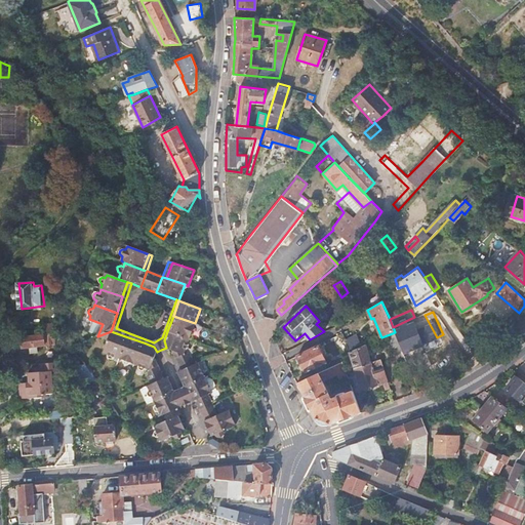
[(173,316),(167,331),(190,339),(195,323),(173,316)]
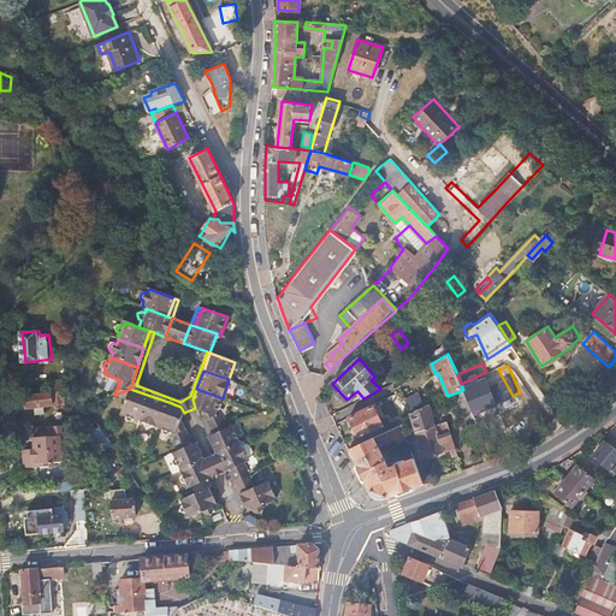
[(17,380),(18,389),(35,388),(34,378),(17,380)]
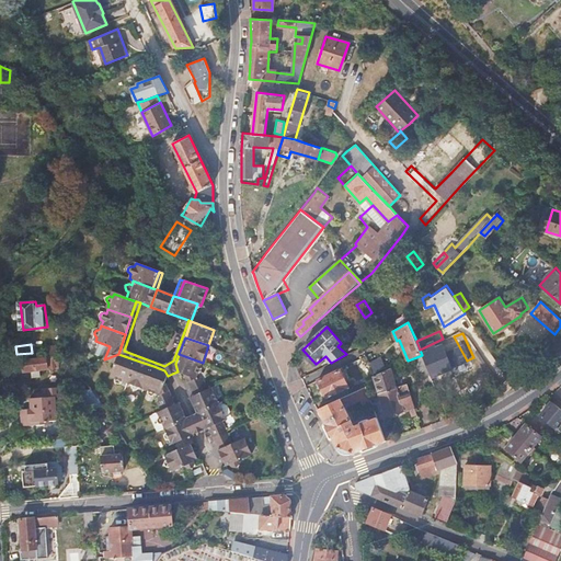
[(427,367),(431,376),(451,367),(443,346),(436,350),(434,345),(426,348),(428,353),(422,355),(427,367)]
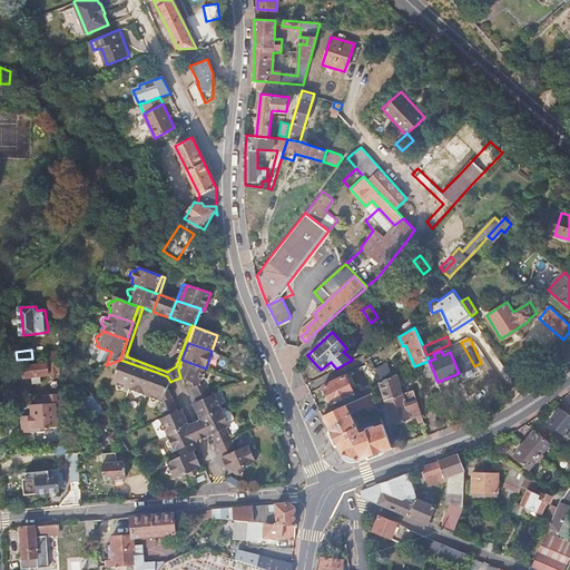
[(130,391),(139,366),(120,360),(106,365),(119,370),(115,384),(118,385),(118,389),(119,391),(121,392),(123,392),(125,391),(126,389),(130,391)]
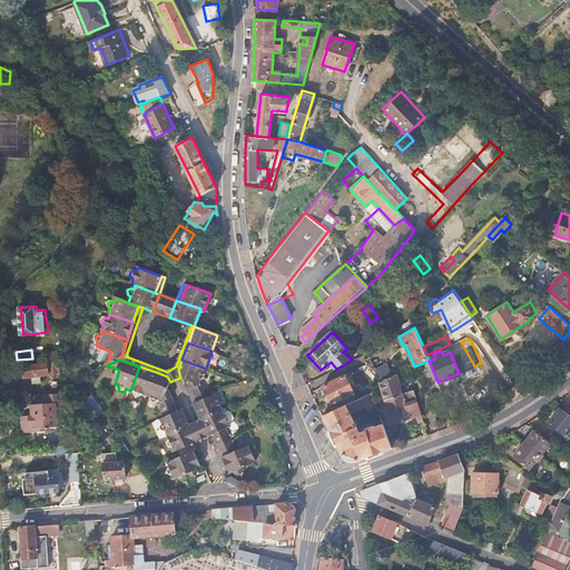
[(206,369),(182,360),(178,370),(180,377),(187,380),(192,387),(200,384),(206,369)]
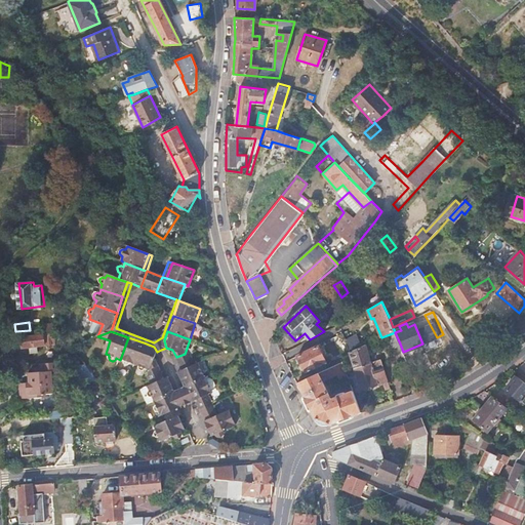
[(55,344),(53,332),(21,335),(22,348),(26,348),(27,352),(36,351),(36,347),(55,344)]
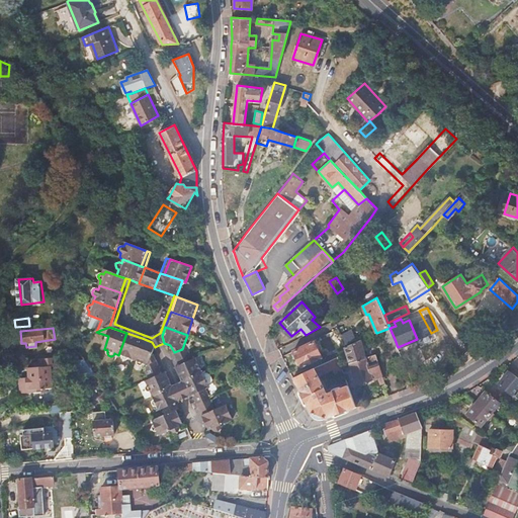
[(395,339),(390,328),(384,330),(390,342),(395,339)]
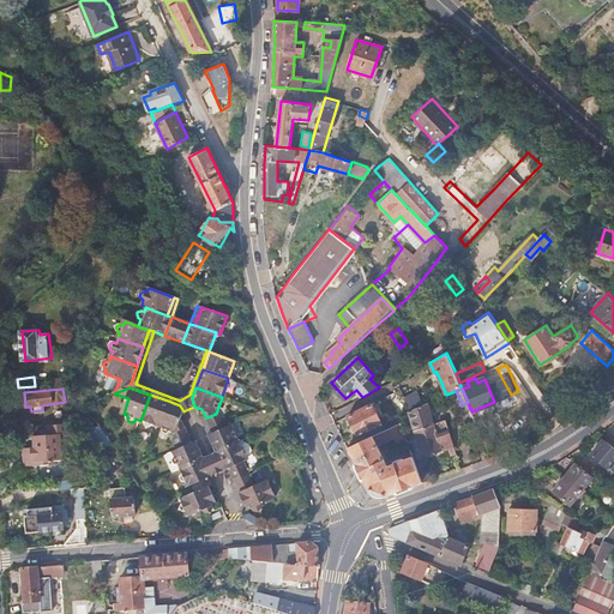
[(411,411),(427,404),(422,390),(405,397),(411,411)]
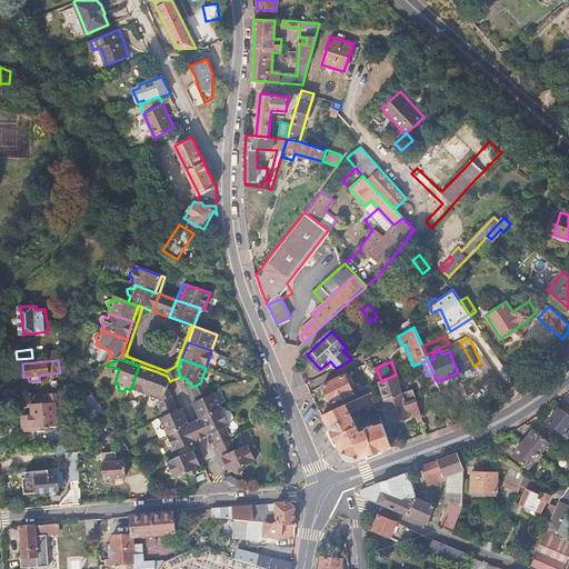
[(148,396),(156,371),(139,366),(130,390),(135,391),(135,392),(136,396),(138,398),(141,398),(143,393),(148,396)]
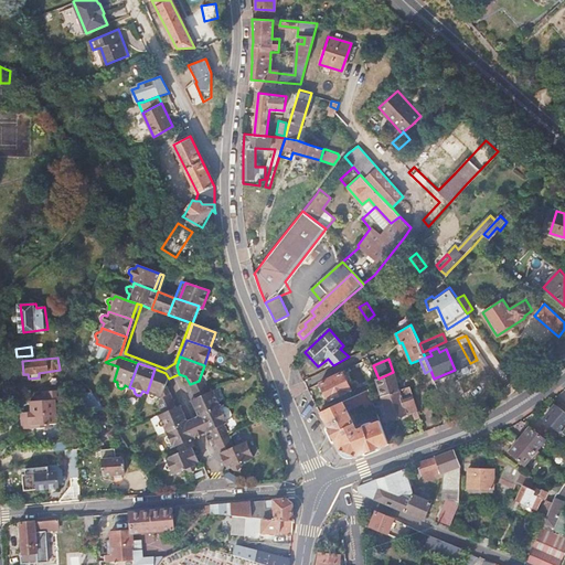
[(373,381),(376,380),(379,379),(373,365),(368,369),(369,371),(373,381)]
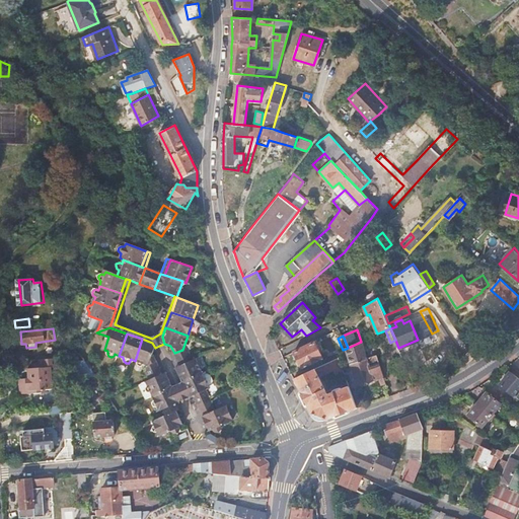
[(153,353),(155,348),(152,343),(142,339),(135,361),(138,362),(139,366),(141,368),(145,368),(146,365),(148,366),(157,362),(153,353)]
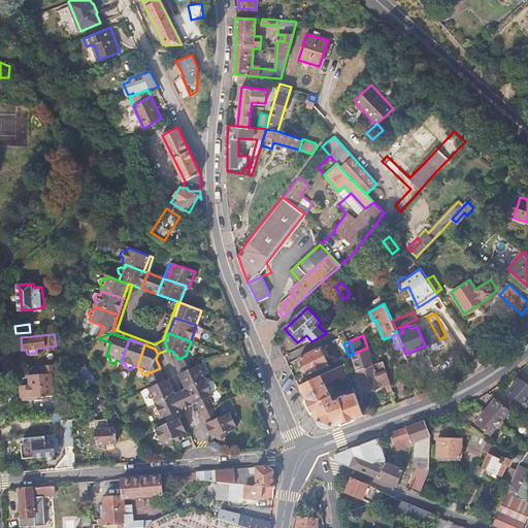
[(299,357),(303,366),(324,356),(320,347),(299,357)]
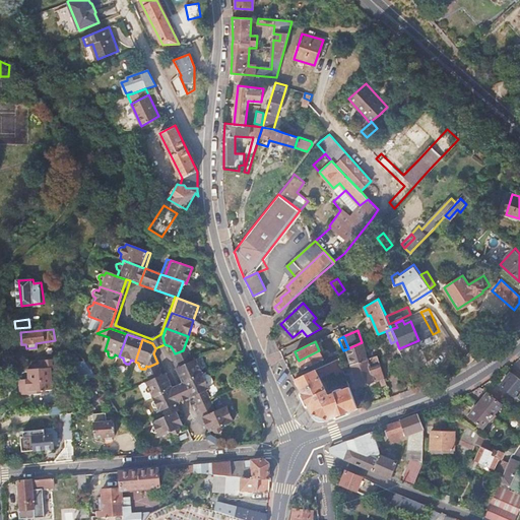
[(346,349),(351,365),(368,359),(362,342),(348,348),(346,349)]
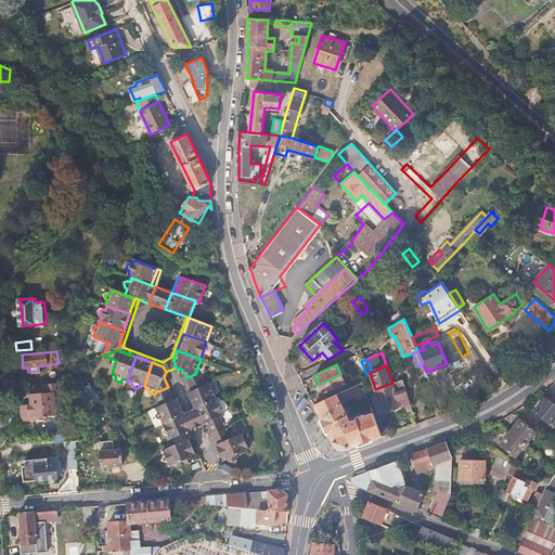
[(195,374),(186,377),(192,391),(206,386),(203,377),(195,374)]
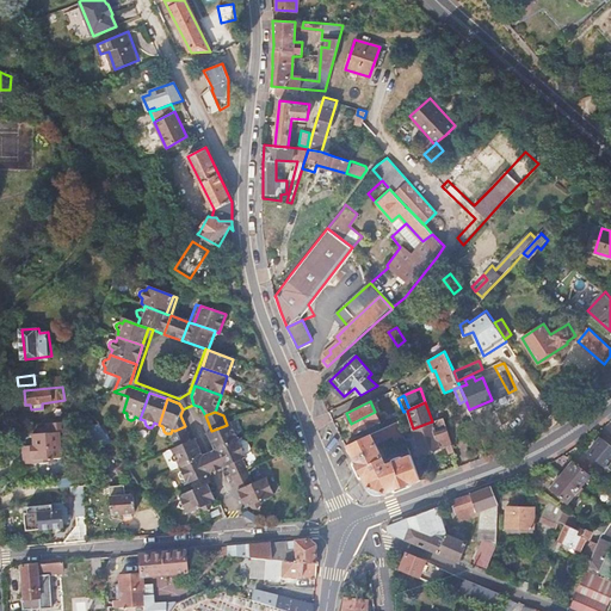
[(351,424),(356,434),(372,426),(380,423),(375,412),(351,424)]
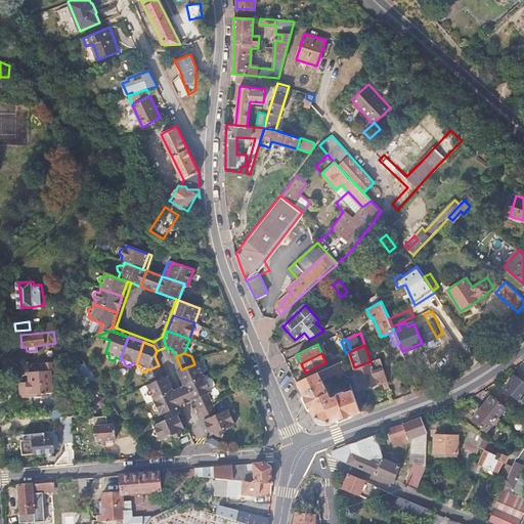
[(385,388),(390,387),(381,358),(370,361),(354,367),(361,388),(383,382),(385,388)]
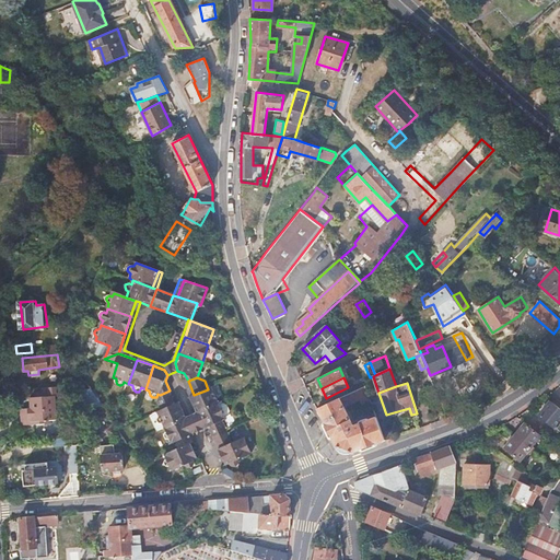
[(373,444),(385,440),(377,417),(353,424),(345,407),(369,395),(365,386),(316,408),(325,424),(338,448),(350,453),(370,445),(373,444)]
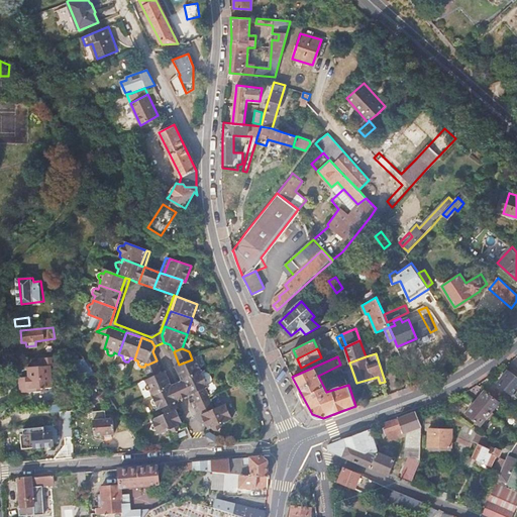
[(192,359),(179,365),(186,380),(202,372),(196,357),(192,359)]
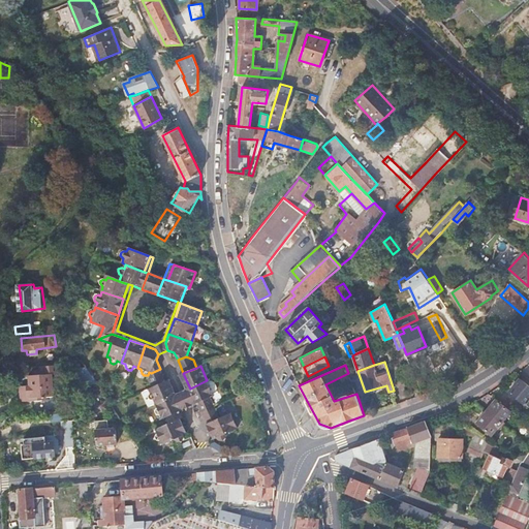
[(59,374),(59,367),(44,367),(44,371),(29,373),(30,383),(21,384),(22,400),(48,398),(48,395),(55,394),(53,375),(59,374)]
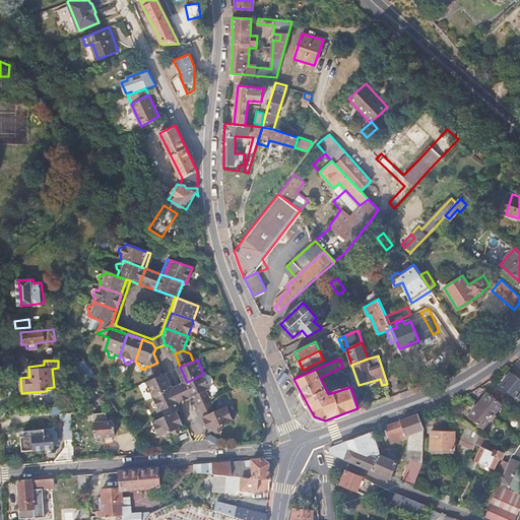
[(77,373),(90,370),(85,361),(83,361),(75,362),(77,373)]
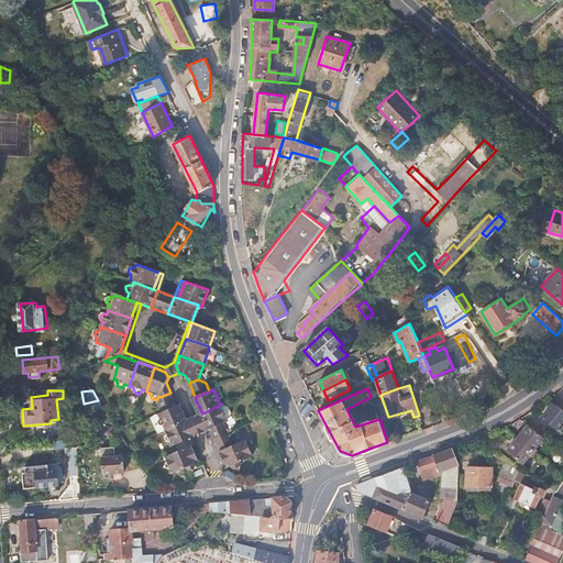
[(177,406),(170,393),(161,397),(159,404),(163,411),(177,406)]
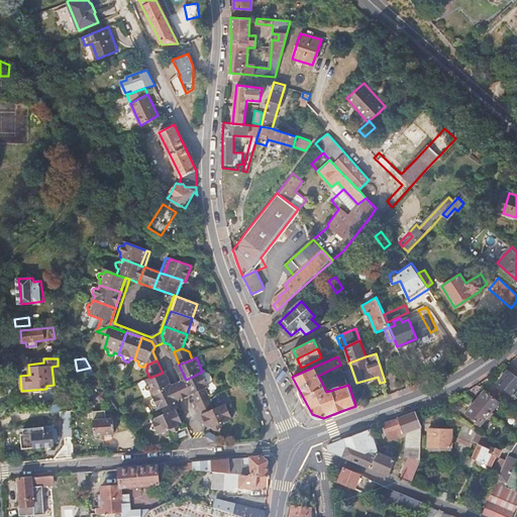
[(186,380),(179,365),(176,367),(182,381),(189,396),(193,395),(186,380)]
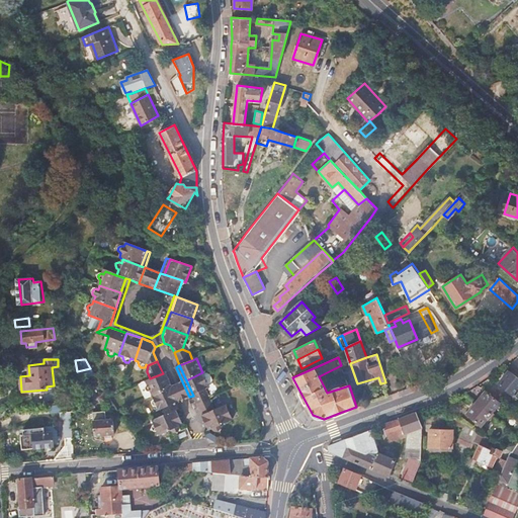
[(517,376),(509,369),(500,381),(517,397),(517,376)]
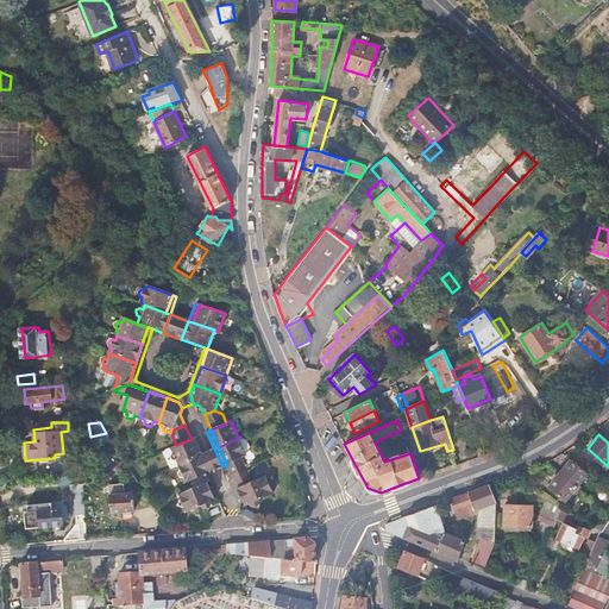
[(195,437),(192,439),(199,457),(207,473),(211,472),(203,454),(195,437)]
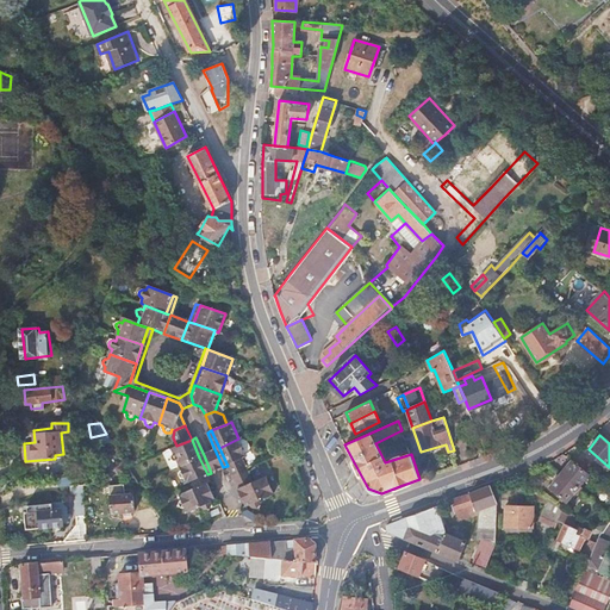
[(238,439),(219,448),(228,466),(243,459),(247,456),(238,439)]
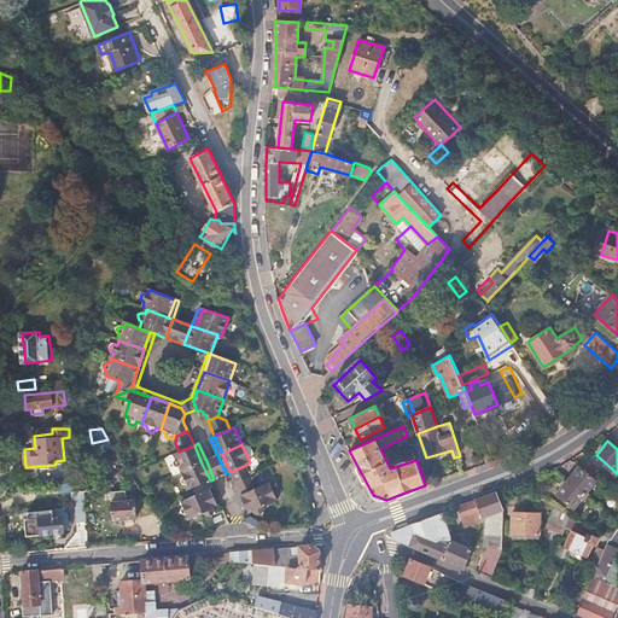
[(202,464),(194,445),(179,452),(175,454),(176,459),(174,461),(175,466),(178,468),(181,467),(182,472),(202,464)]
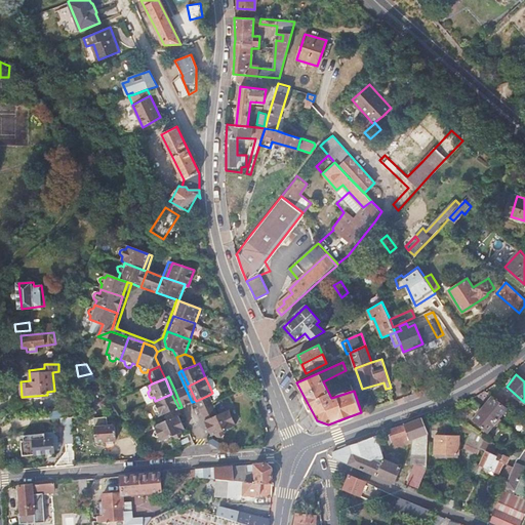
[(192,402),(185,387),(178,390),(175,392),(182,407),(185,405),(192,402)]
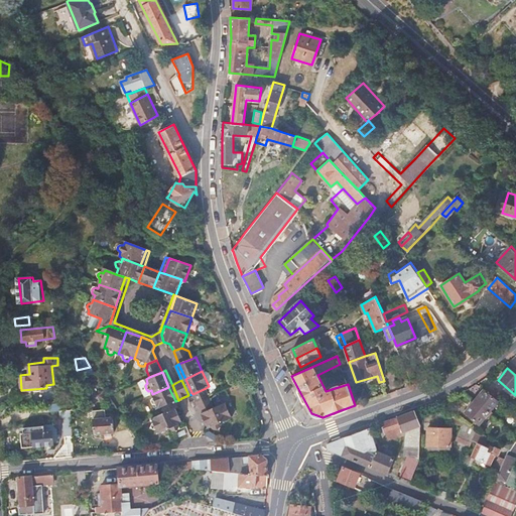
[(163,407),(175,401),(168,387),(152,394),(154,398),(152,399),(152,401),(153,404),(155,405),(157,405),(159,409),(163,407)]
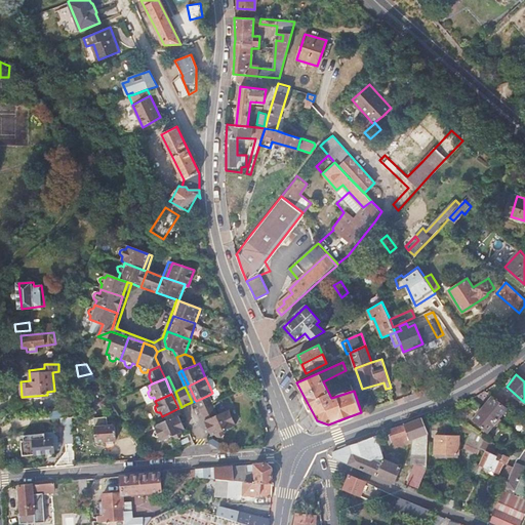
[(215,409),(209,395),(196,401),(202,416),(215,409)]
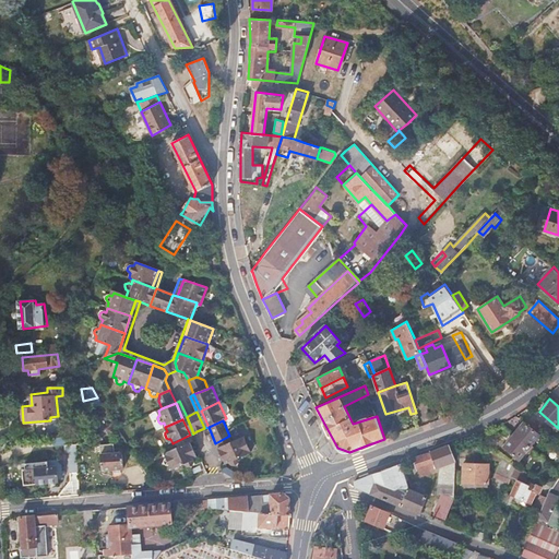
[(524,420),(514,433),(525,442),(532,447),(542,435),(538,431),(524,420)]
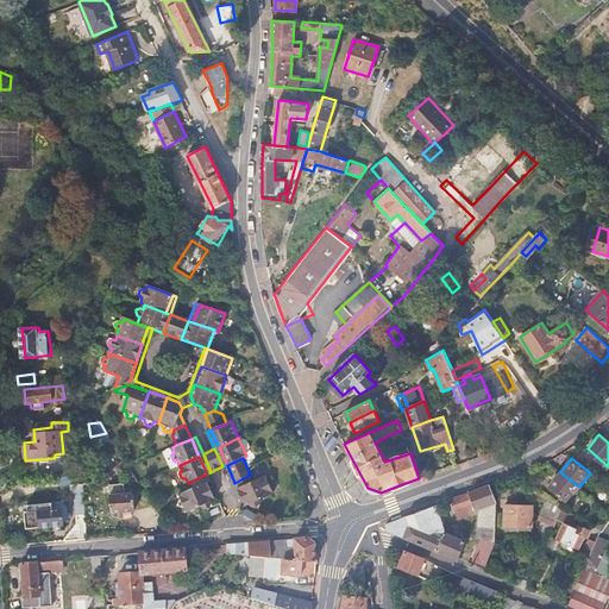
[(572,482),(560,472),(550,485),(569,500),(579,487),(572,482)]
